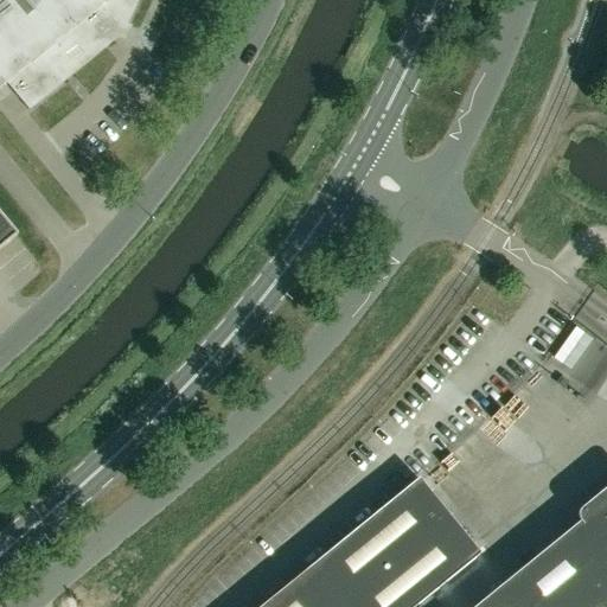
[(0,0),(0,89),(7,83),(30,109),(63,83),(59,80),(103,43),(107,46),(119,37),(121,38),(138,0),(0,0)]
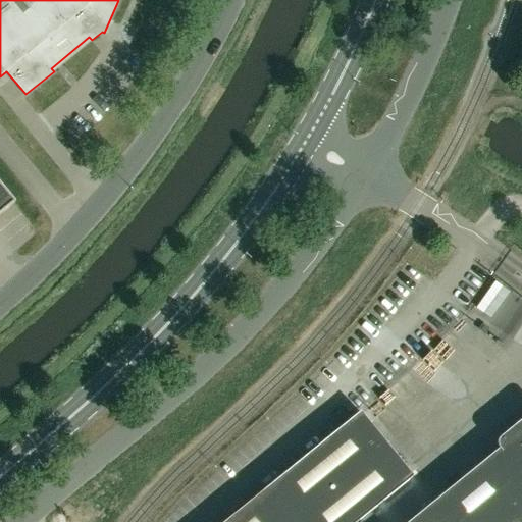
[(0,212),(13,202),(0,186),(0,212)]
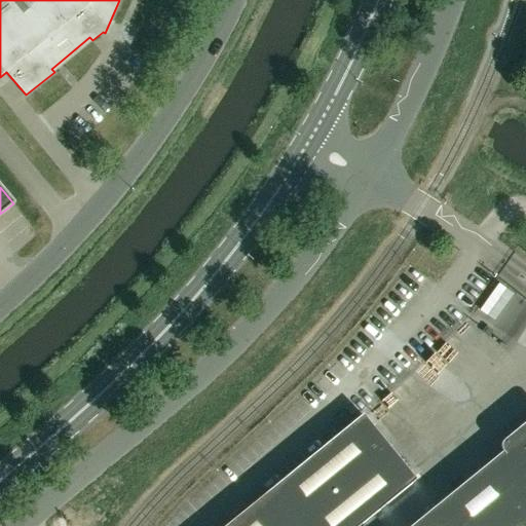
[(510,290),(492,315),(506,326),(524,300),(510,290)]
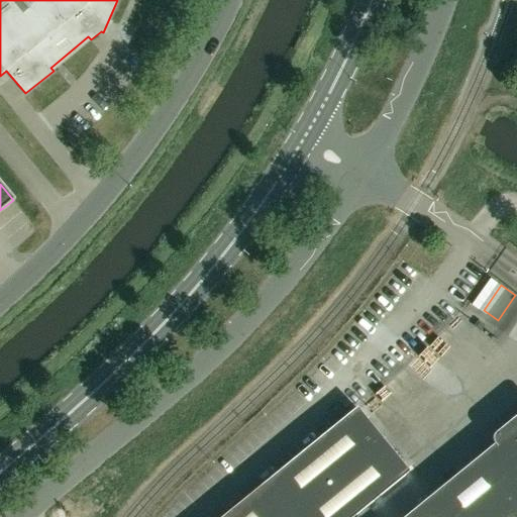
[(353,516),(409,473),(356,408),(222,516),(353,516)]
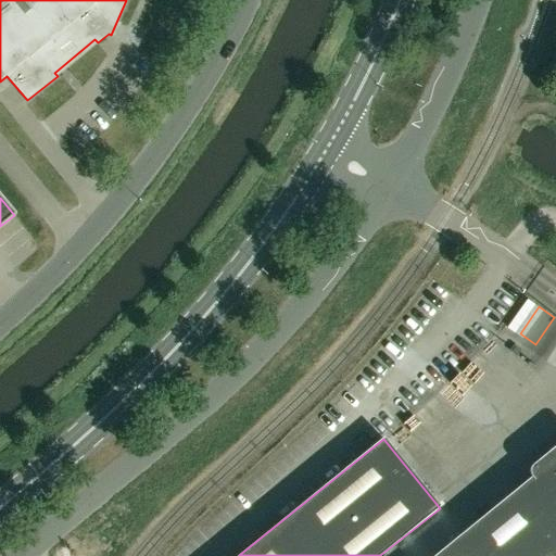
[(555,555),(555,446),(532,467),(531,468),(530,469),(529,470),(529,472),(529,474),(529,476),(530,477),(531,478),(436,555),(555,555)]
